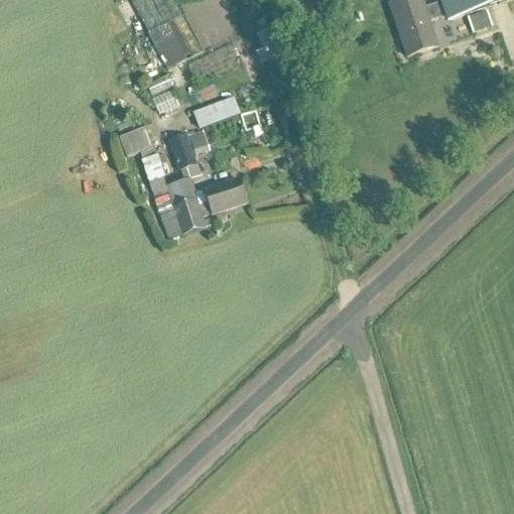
[(437,0),(438,5),(423,10),(419,0),(402,0),(388,5),(405,58),(436,47),(427,22),(443,17),(444,20),(504,0),(437,0)]
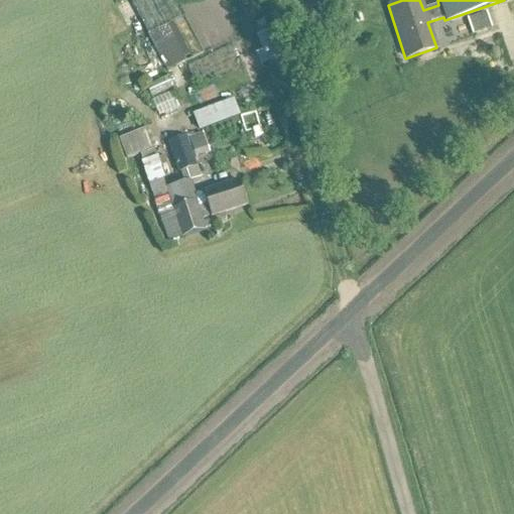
[(187,55),(171,23),(146,35),(165,73),(182,63),(184,62),(182,57),(187,55)]
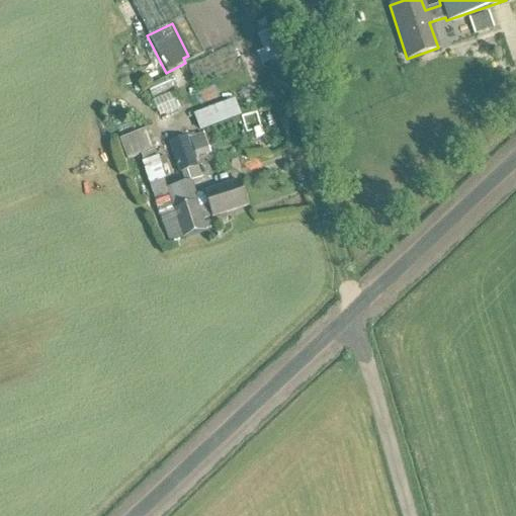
[(272,57),(276,68),(284,66),(280,54),(282,53),(272,30),(260,35),(271,58),(272,57)]
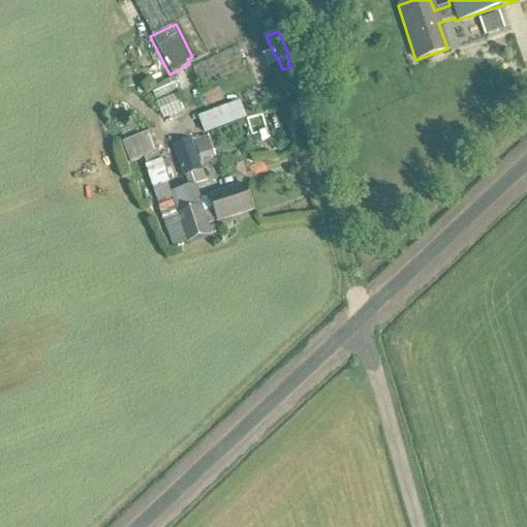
[(213,71),(243,60),(238,45),(208,57),(213,71)]
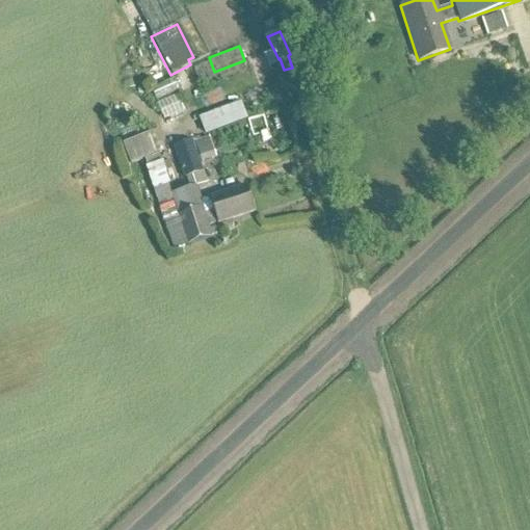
[(164,115),(186,107),(174,77),(153,85),(164,115)]
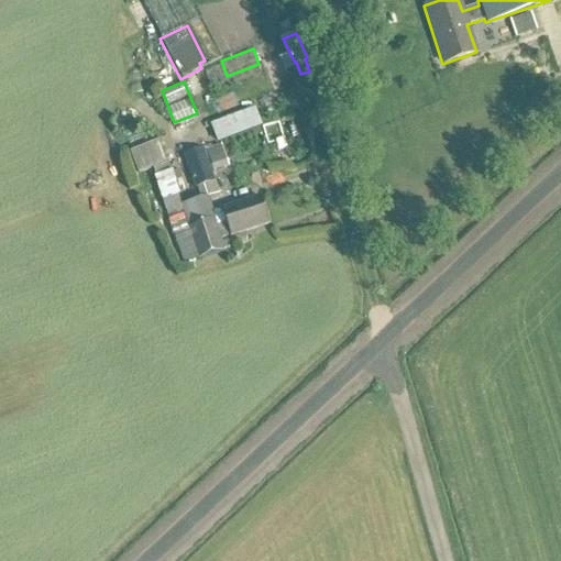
[(211,119),(217,139),(263,124),(256,105),(211,119)]
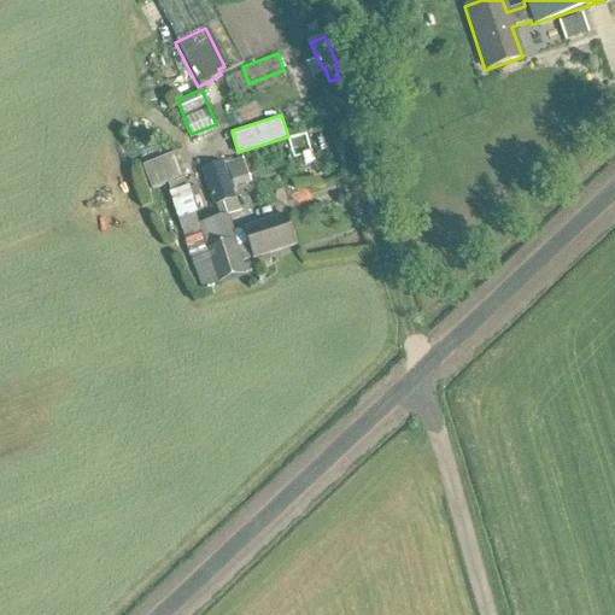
[(386,144),(375,147),(379,157),(388,153),(386,144)]
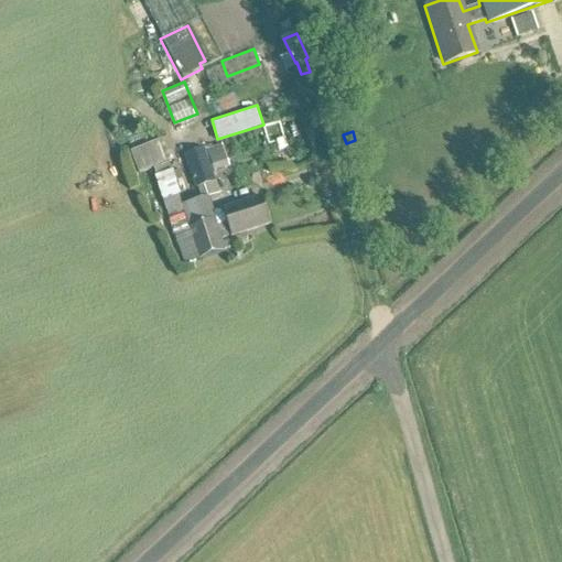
[(137,171),(170,159),(161,136),(129,148),(137,171)]
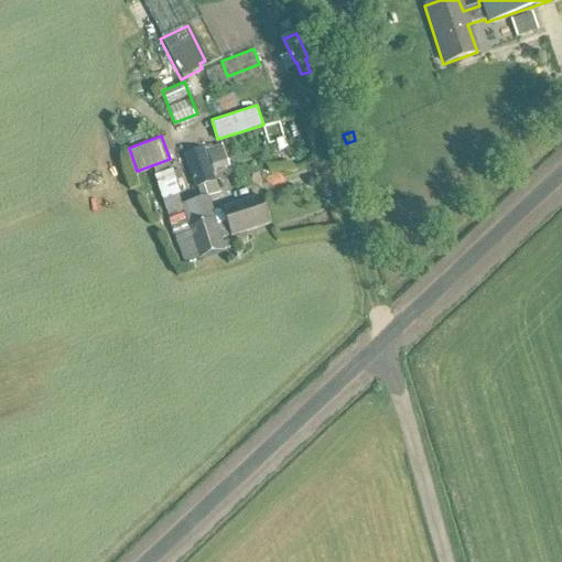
[(220,144),(205,149),(213,171),(228,165),(220,144)]
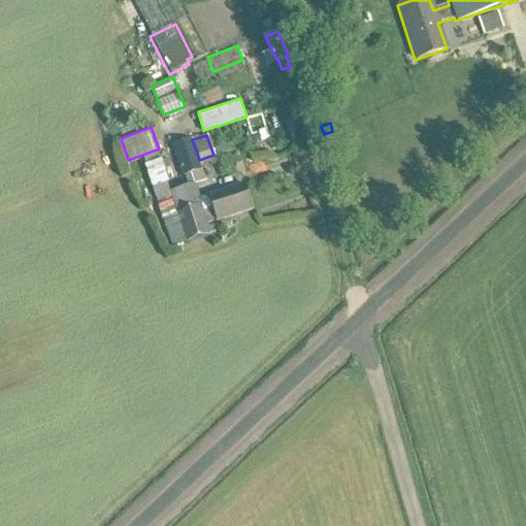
[(198,197),(194,184),(205,181),(201,169),(200,169),(190,138),(170,145),(184,185),(156,194),(172,245),(209,234),(203,216),(212,212),(215,220),(251,208),(242,183),(198,197)]
